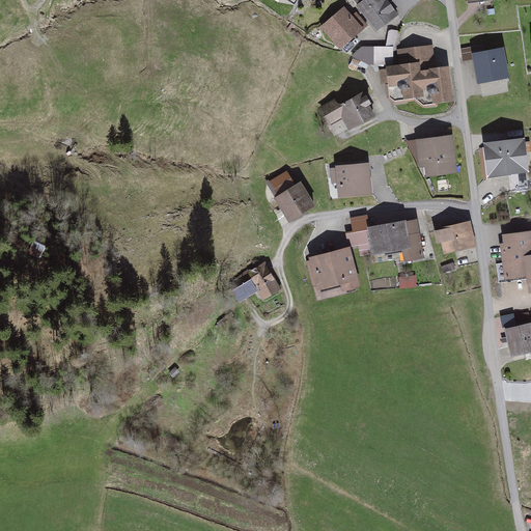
[(380,0),(348,0),(370,32),(392,18),(380,0)]
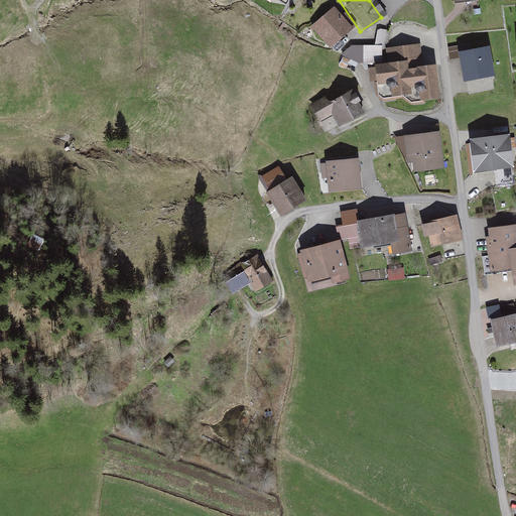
[(336,11),(311,32),(331,53),(354,32),(336,11)]
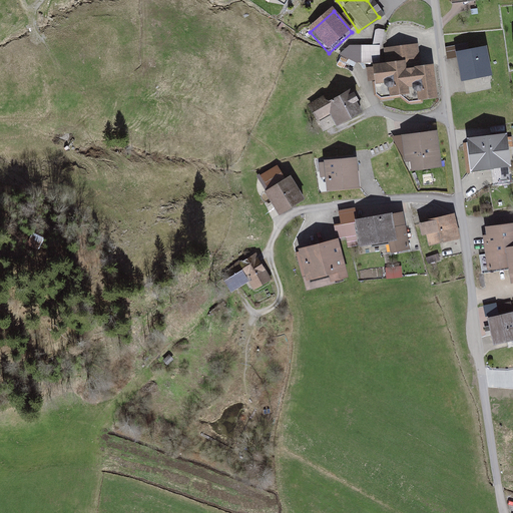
[(487,43),(456,49),(462,79),(492,73),(487,43)]
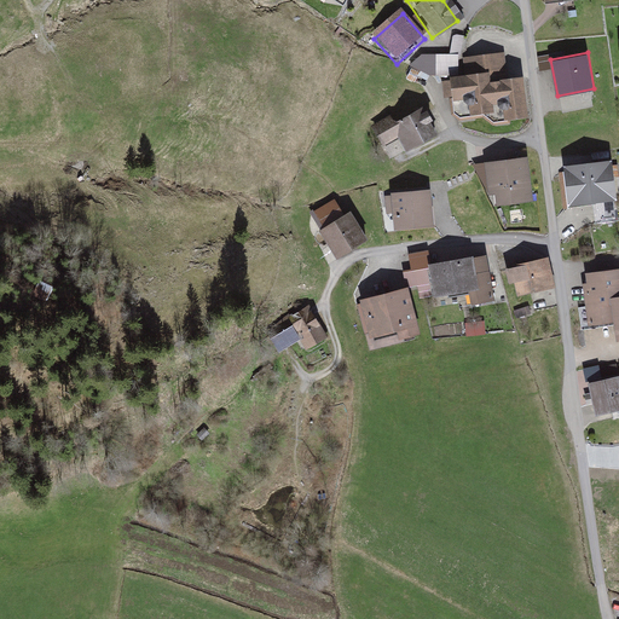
[(503,53),(464,58),(466,73),(451,75),(451,80),(443,81),(444,97),(451,96),(453,111),(460,116),(484,113),(495,122),(508,120),(507,117),(528,115),(524,75),(507,76),(503,53)]
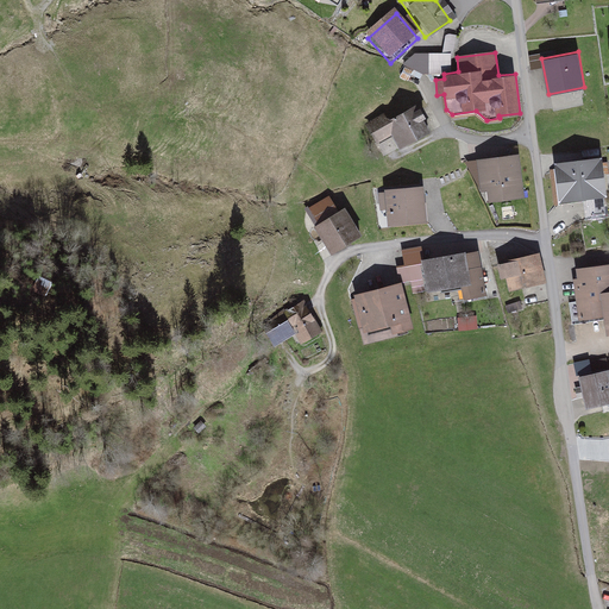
[(427,137),(415,115),(385,132),(396,154),(427,137)]
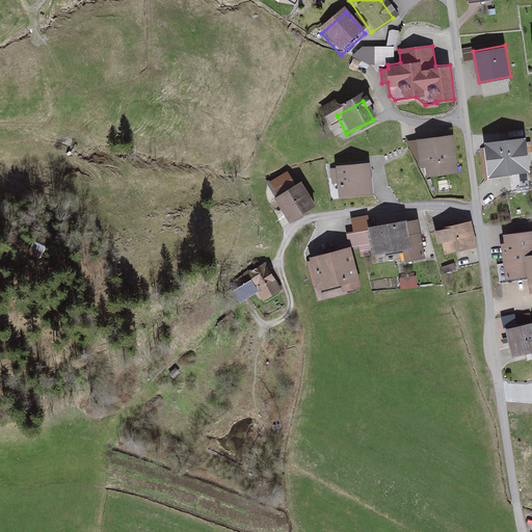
[(530,171),(526,136),(485,140),(489,177),(530,171)]
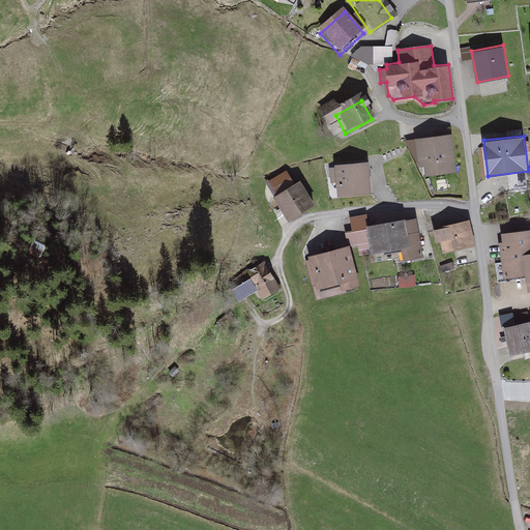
[(447,140),(413,144),(418,179),(451,174),(447,140)]
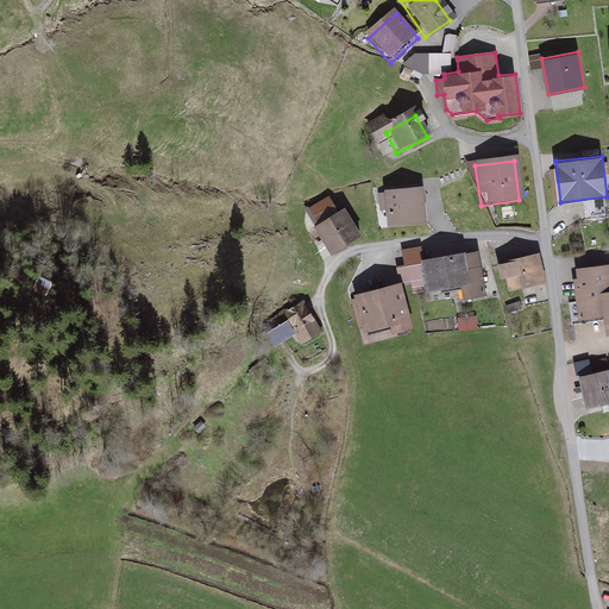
[(424,184),(385,187),(388,221),(426,219),(424,184)]
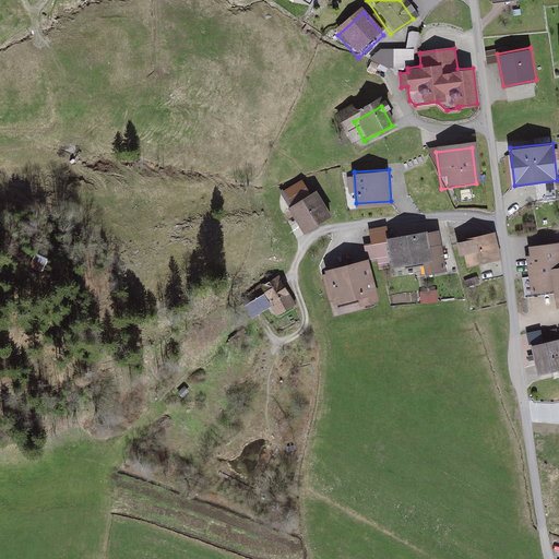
[(555,189),(542,190),(542,199),(556,197),(555,189)]
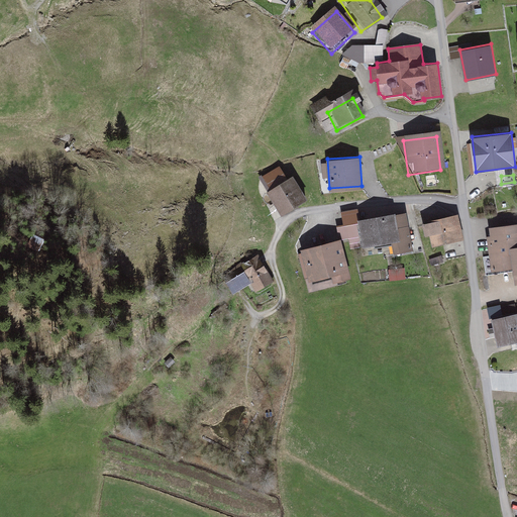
[(289,180),(263,196),(277,218),(303,202),(289,180)]
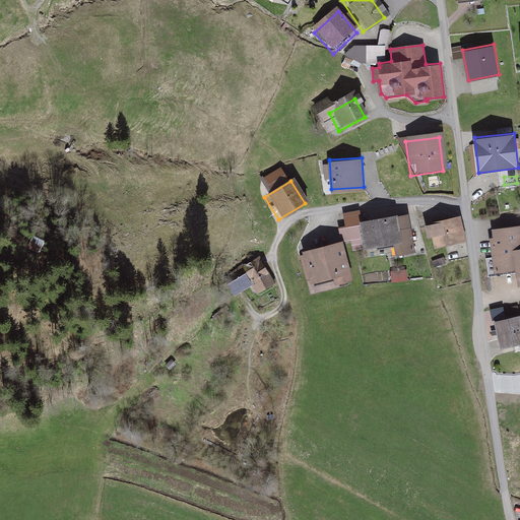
[(410,211),(361,220),(366,247),(393,242),(396,256),(417,252),(410,211)]
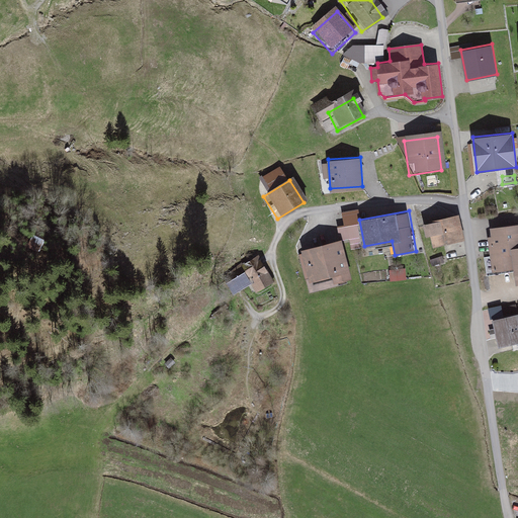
[(458,216),(423,224),(426,236),(430,236),(432,245),(463,238),(458,216)]
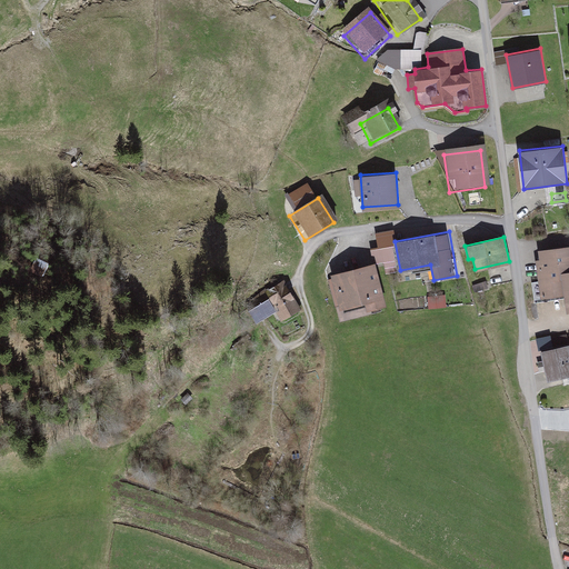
[(568,243),(533,249),(540,295),(562,291),(565,308),(568,307),(568,243)]
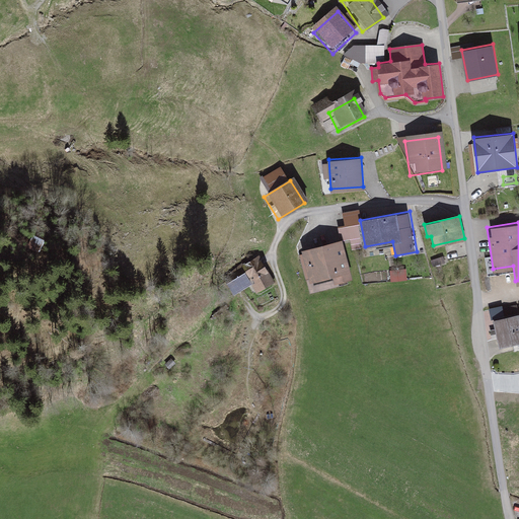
[(343,239),(300,249),(308,283),(351,272),(343,239)]
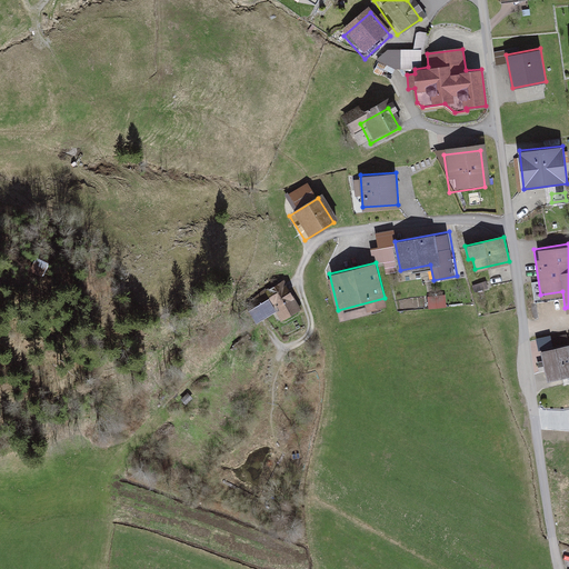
[(287,288),(269,300),(282,320),(301,308),(287,288)]
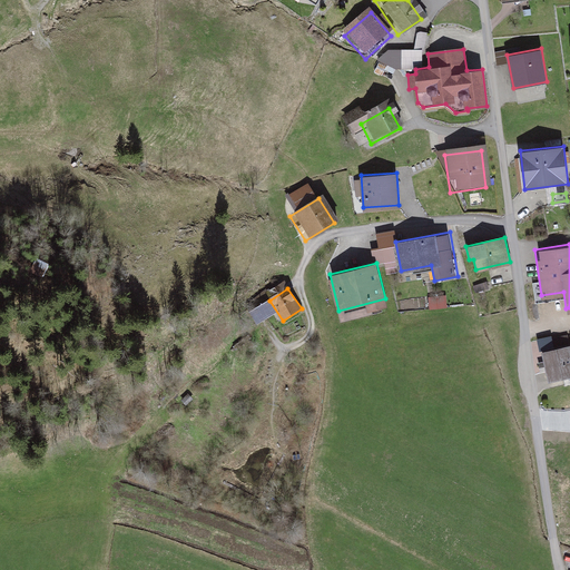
[(569,346),(539,352),(544,383),(569,379),(569,346)]
